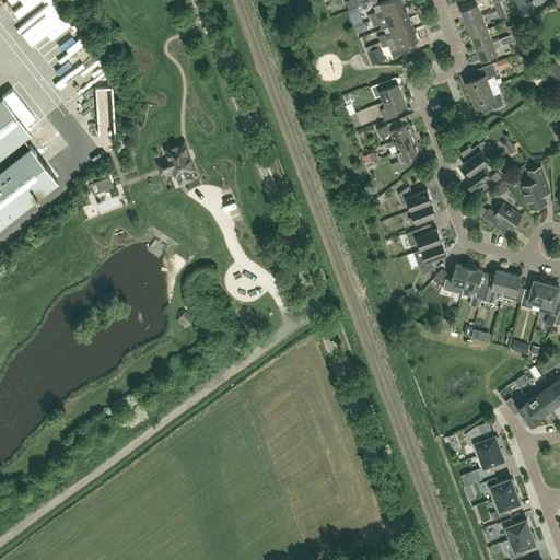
[(57,0),(54,0),(43,7),(82,68),(79,70),(80,72),(97,61),(57,0)]
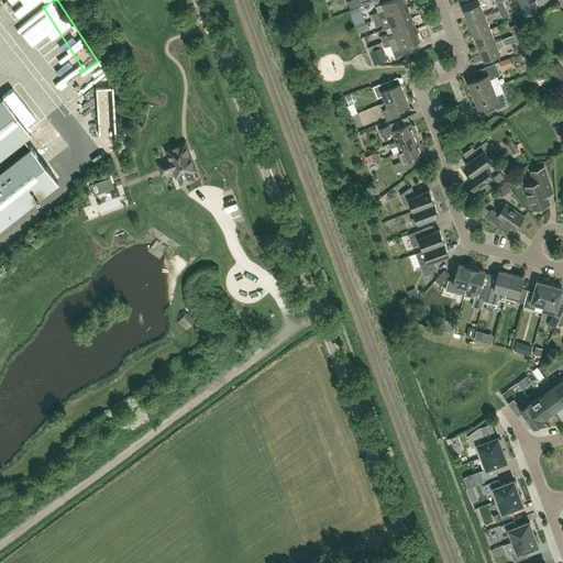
[(350,0),(348,1),(351,10),(373,0),(350,0)]
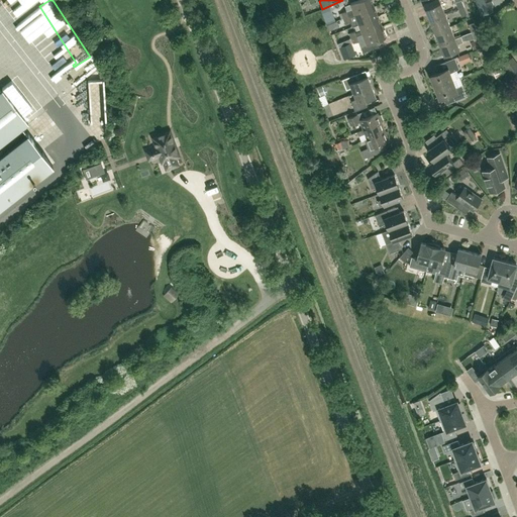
[(353,8),(346,11),(348,16),(374,6),(371,0),(357,0),(351,3),(353,8)]
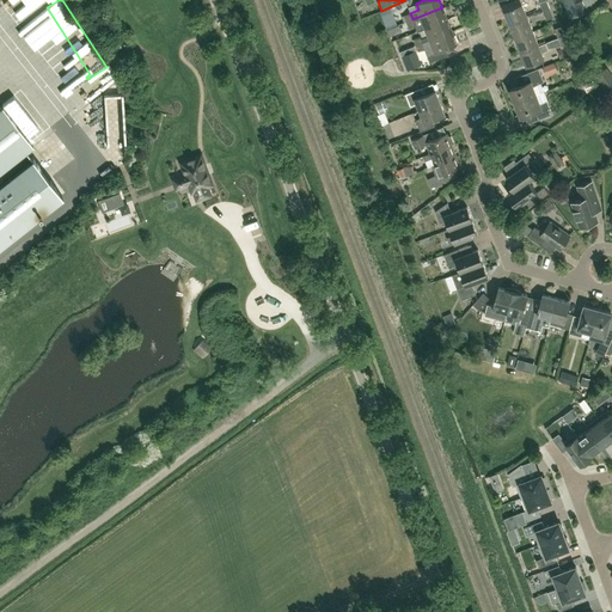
[(543,11),(550,8),(545,0),(544,0),(539,2),(543,11)]
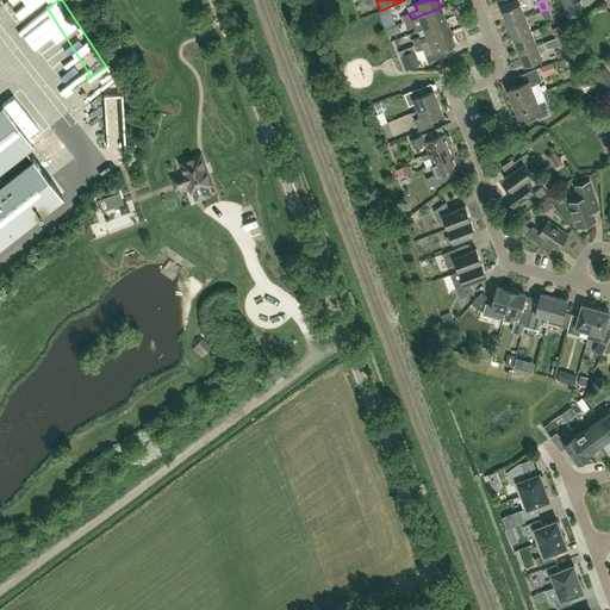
[(565,10),(582,4),(579,0),(564,0),(561,1),(565,10)]
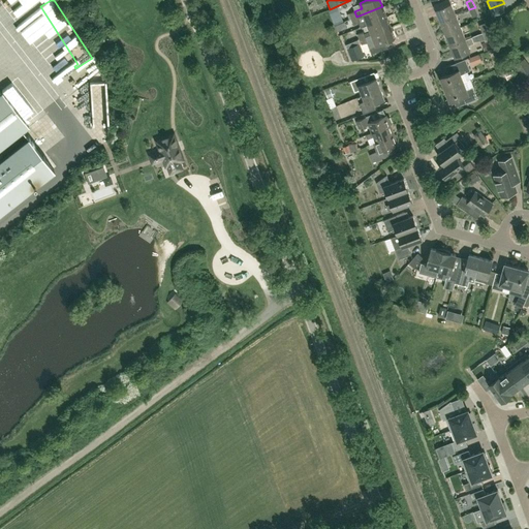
[(440,21),(456,16),(450,3),(436,9),(440,21)]
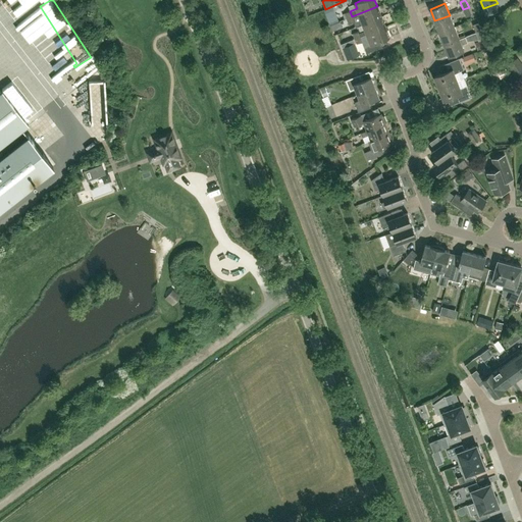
[(338,20),(332,6),(324,9),(330,23),(338,20)]
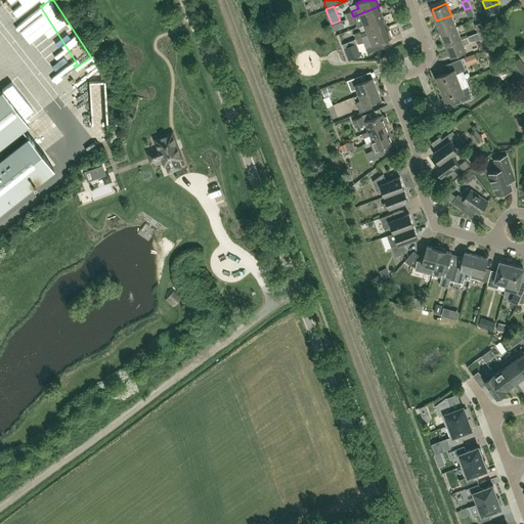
[(353,16),(355,22),(357,27),(364,24),(383,16),(379,6),(353,16)]
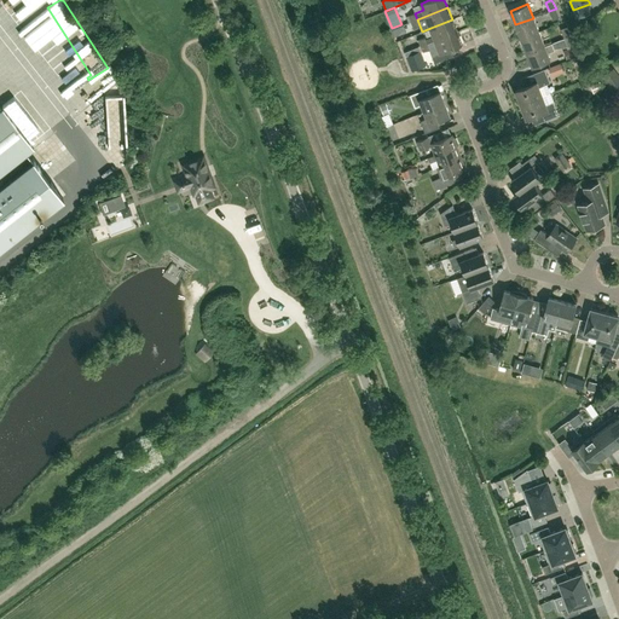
[(556,9),(549,11),(553,19),(560,17),(556,9)]
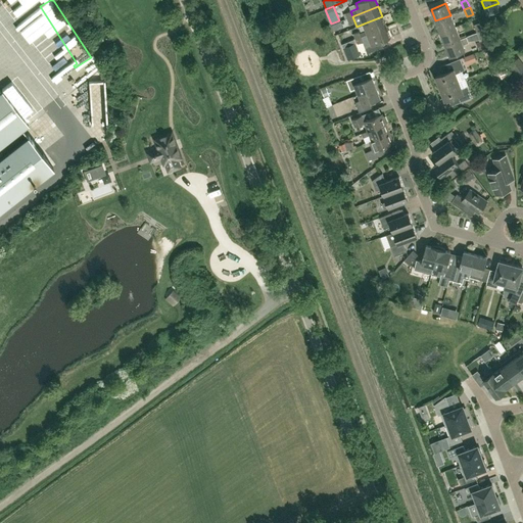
[(440,33),(456,27),(450,15),(435,20),(440,33)]
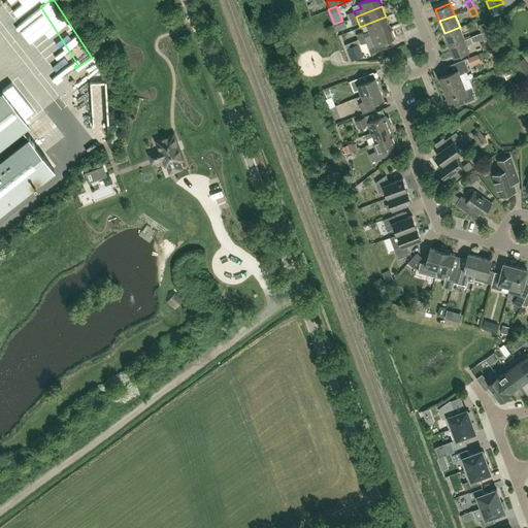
[(390,27),(386,17),(367,24),(367,25),(371,34),(390,27)]
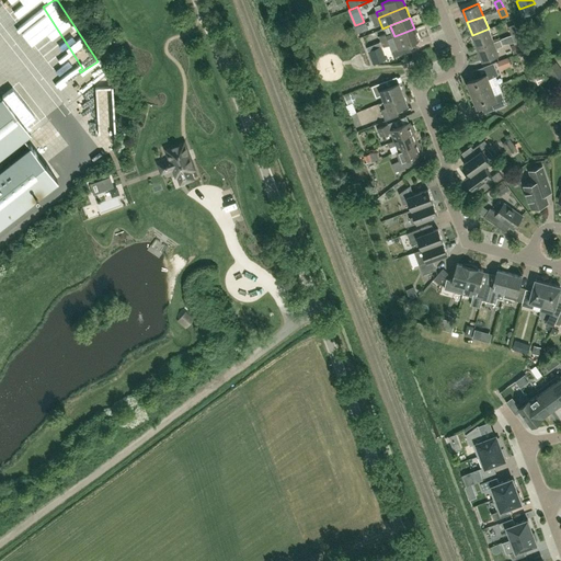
[(512,34),(517,32),(514,24),(507,26),(512,34)]
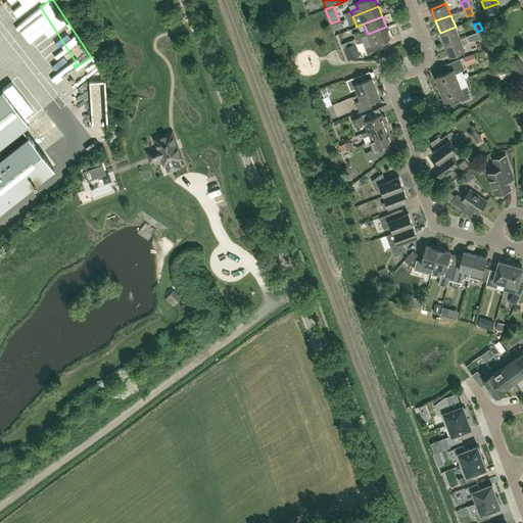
[(368,34),(362,37),(363,42),(366,47),(390,37),(386,27),(368,34)]
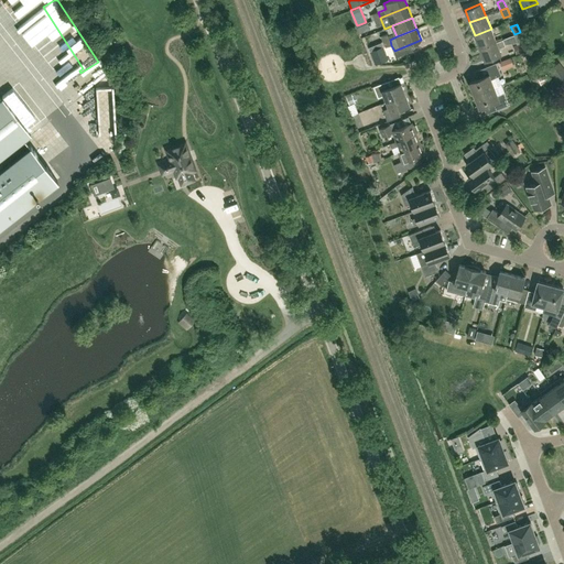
[(480,49),(496,42),(491,29),(475,35),(480,49)]
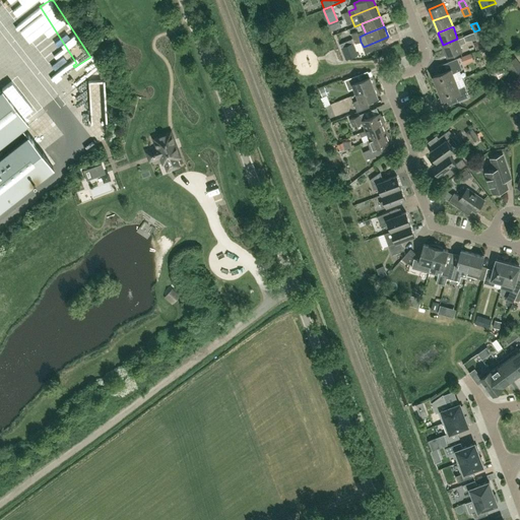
[(479,29),(474,31),(477,40),(482,37),(479,29)]
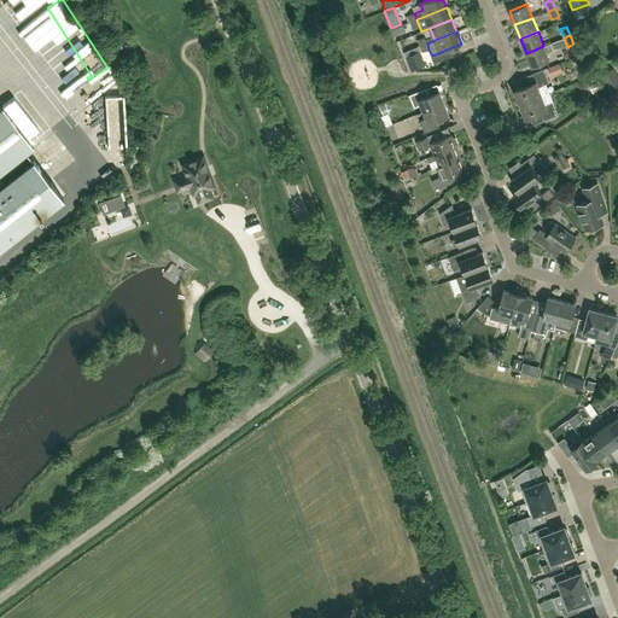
[(543,46),(526,53),(531,68),(549,60),(546,52),(553,50),(551,44),(544,46),(543,46)]
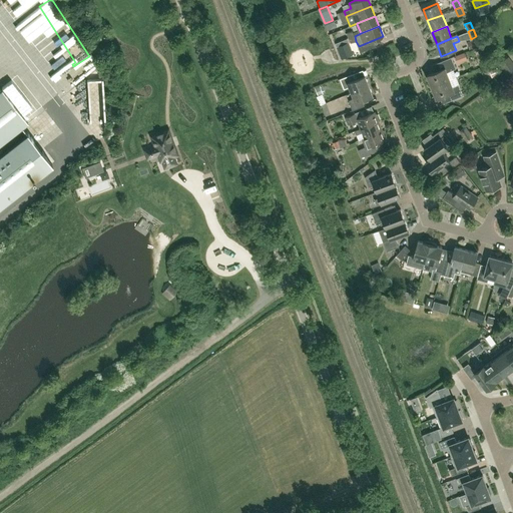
[(343,58),(353,54),(348,41),(338,46),(343,58)]
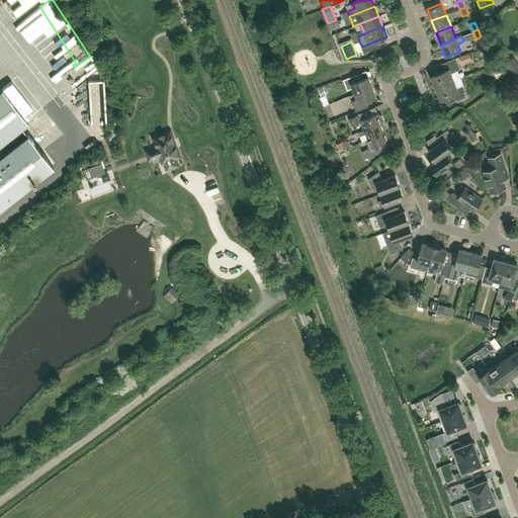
[(96,56),(63,81),(68,88),(86,75),(90,80),(106,68),(96,56)]
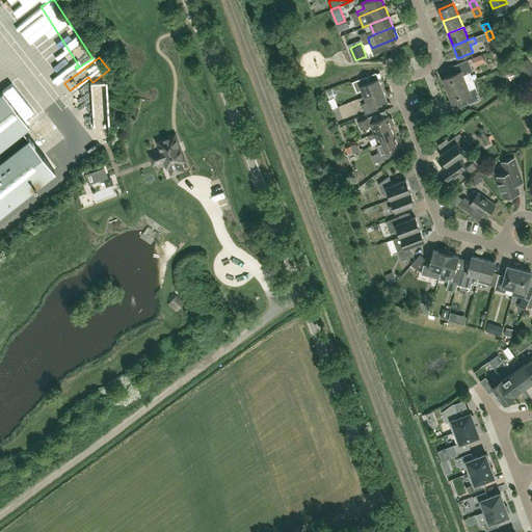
[(448,90),(466,83),(463,76),(473,72),(468,59),(458,63),(461,71),(443,78),(448,90)]
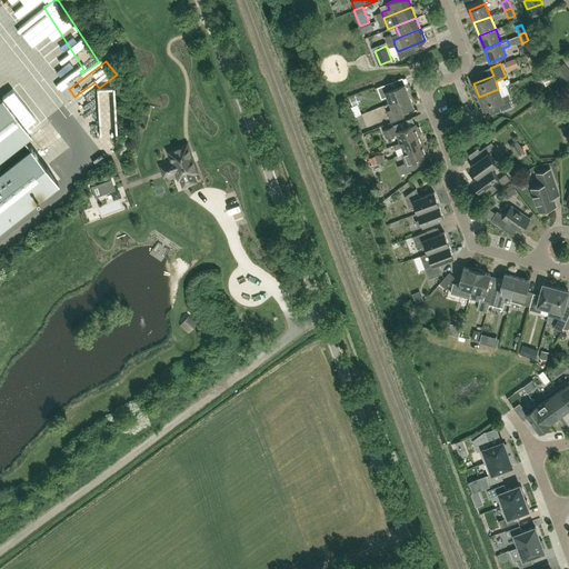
[(567,88),(568,86),(568,72),(562,63),(553,70),(567,88)]
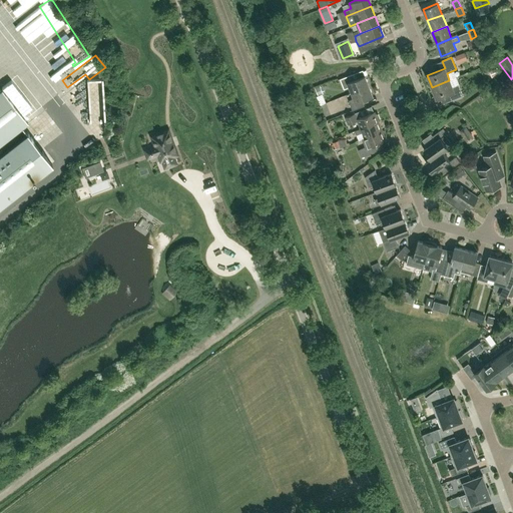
[(497,78),(505,74),(502,68),(494,72),(497,78)]
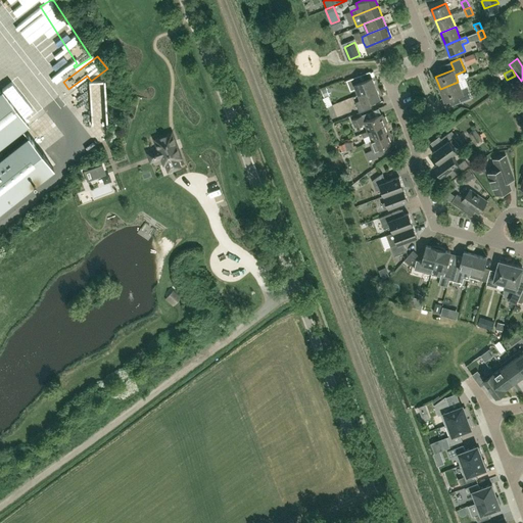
[(359,94),(376,88),(372,77),(361,82),(359,76),(346,81),(350,91),(357,89),(359,94)]
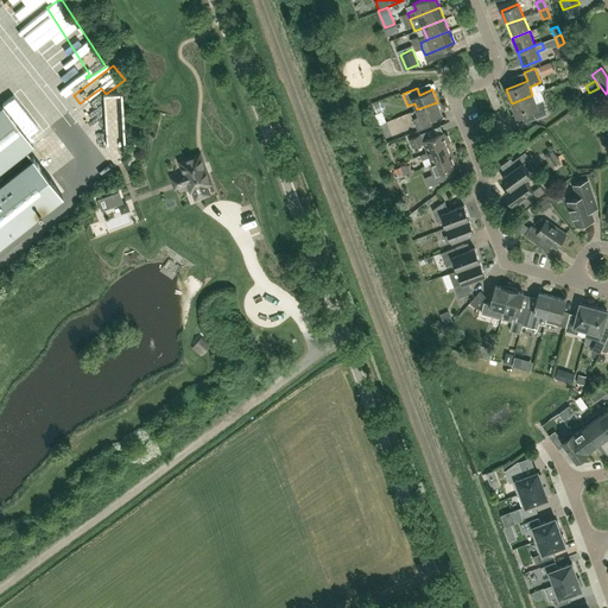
[(112,109),(130,101),(125,89),(107,96),(112,109)]
